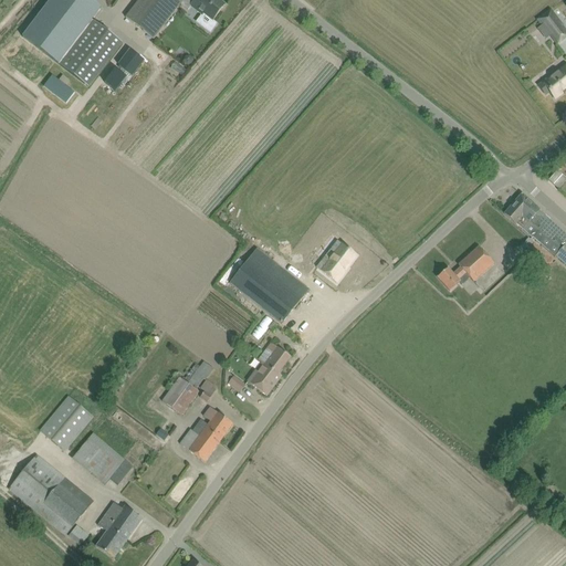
[(90,0),(51,0),(22,38),(60,66),(94,22),(91,20),(101,8),(90,0)]
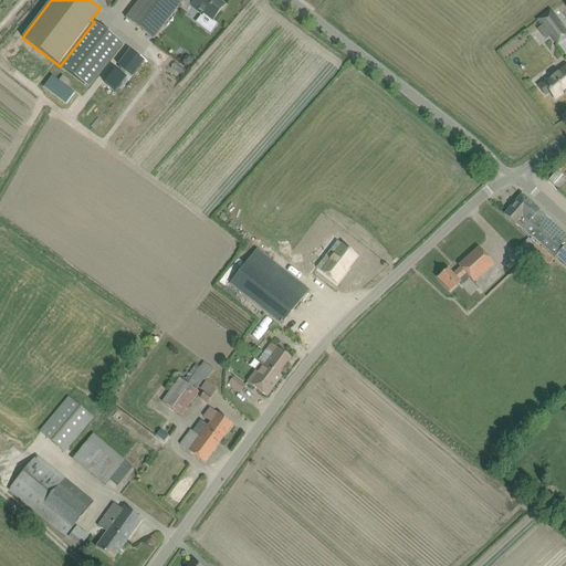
[(138,0),(125,18),(154,40),(180,4),(188,11),(191,6),(198,10),(197,12),(201,16),(196,23),(210,34),(218,24),(212,21),(224,6),(217,0),(195,0),(194,1),(191,0),(138,0)]
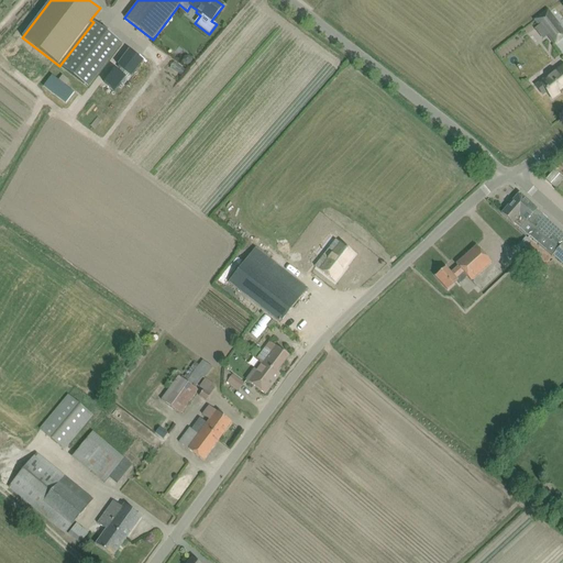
[(547,12),(536,20),(541,26),(545,32),(554,44),(562,37),(562,32),(556,24),(547,12)]
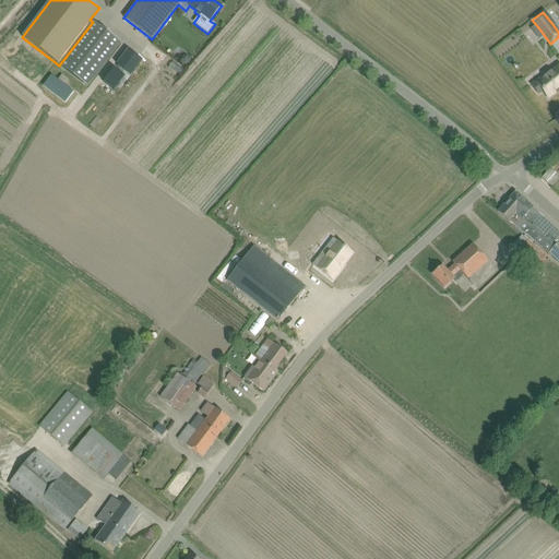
[(93,22),(59,66),(87,87),(120,43),(93,22)]
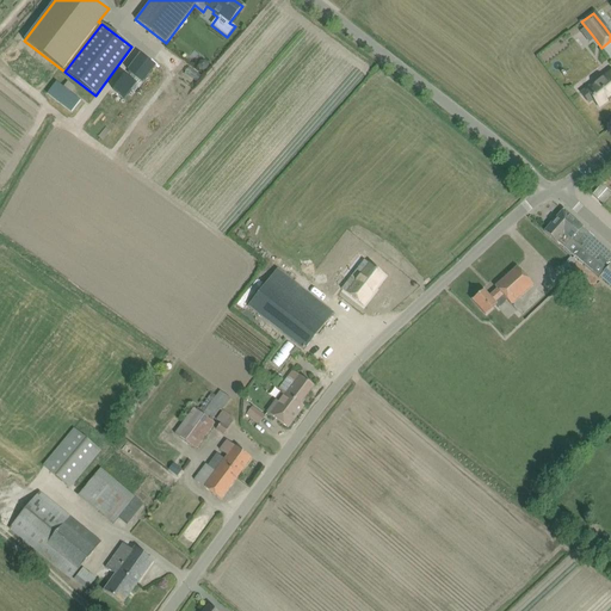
[(140,54),(128,71),(143,82),(155,67),(150,62),(140,54)]
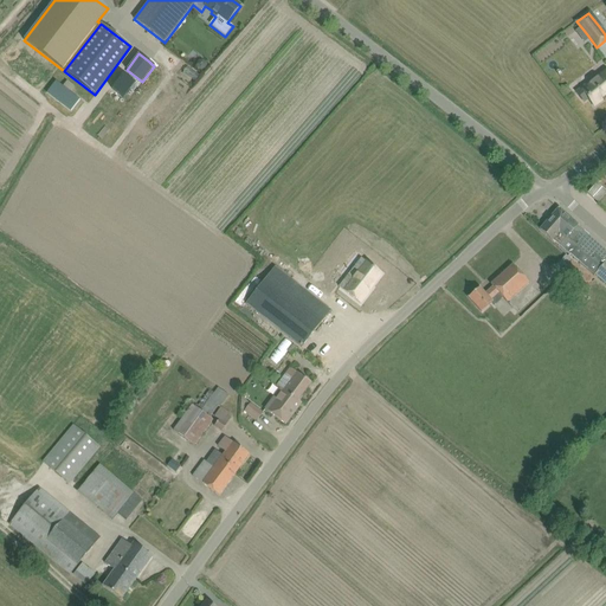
[(581,90),(577,94),(582,102),(588,98),(593,105),(605,96),(605,70),(592,82),(593,83),(582,91),(581,90)]
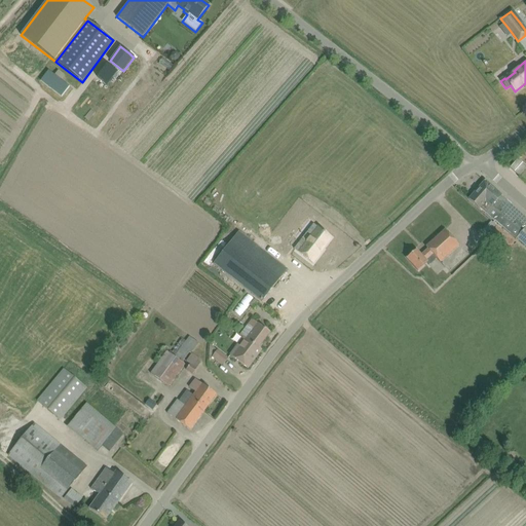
[(107,65),(98,78),(108,85),(117,72),(107,65)]
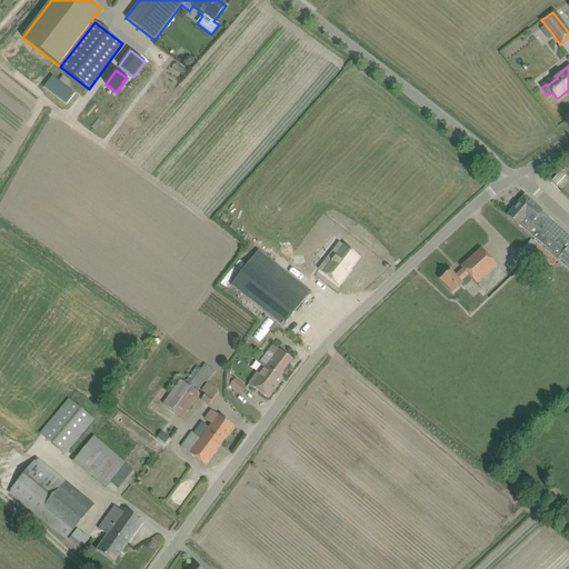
[(67,105),(75,93),(52,77),(43,88),(67,105)]
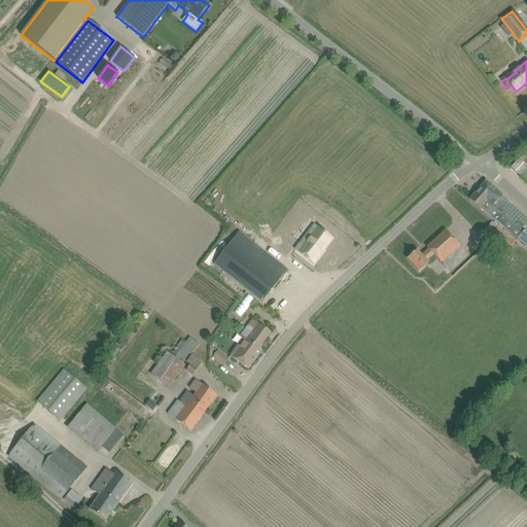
[(519,160),(511,168),(516,172),(523,164),(519,160)]
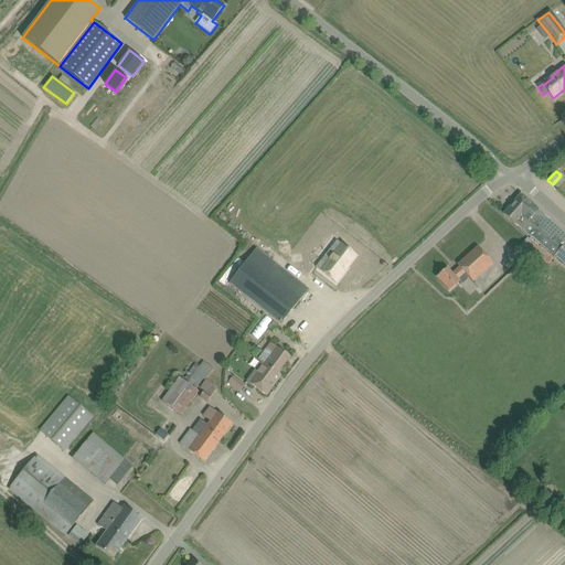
[(564,179),(561,176),(553,184),(557,189),(564,180),(564,179)]
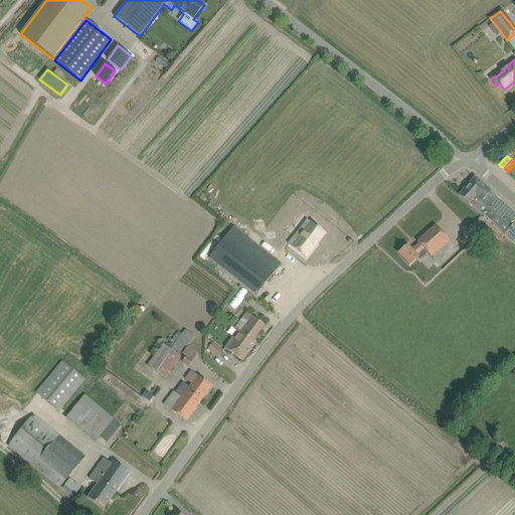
[(514,213),(490,192),(491,191),(475,177),(459,195),(466,202),(484,217),(505,234),(514,242),(514,213)]
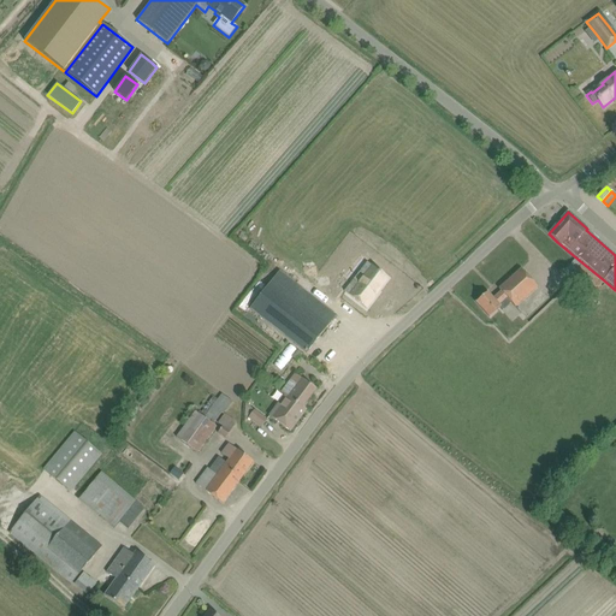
[(588,298),(602,283),(582,266),(574,259),(564,271),(570,276),(567,282),(588,298)]
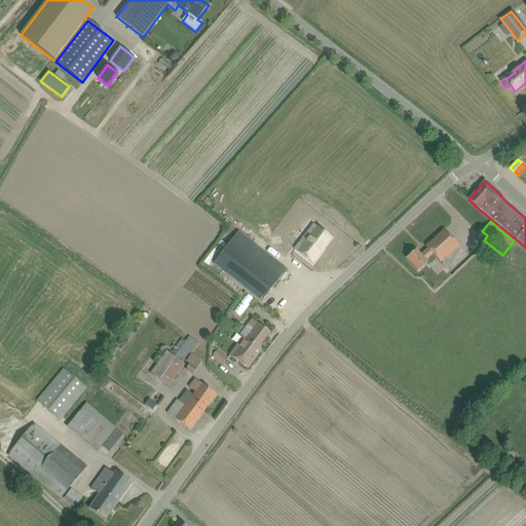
[(295,251),(311,264),(321,252),(331,239),(317,228),(303,247),(300,245),(295,251)]
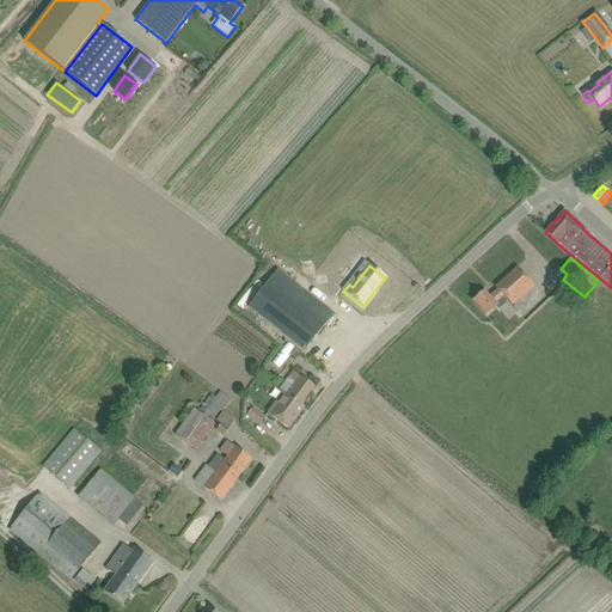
[(472,301),(482,311),(485,314),(496,305),(497,306),(499,308),(507,300),(508,301),(512,306),(533,286),(525,276),(516,268),(496,287),(497,289),(491,295),(489,298),(484,291),(472,301)]
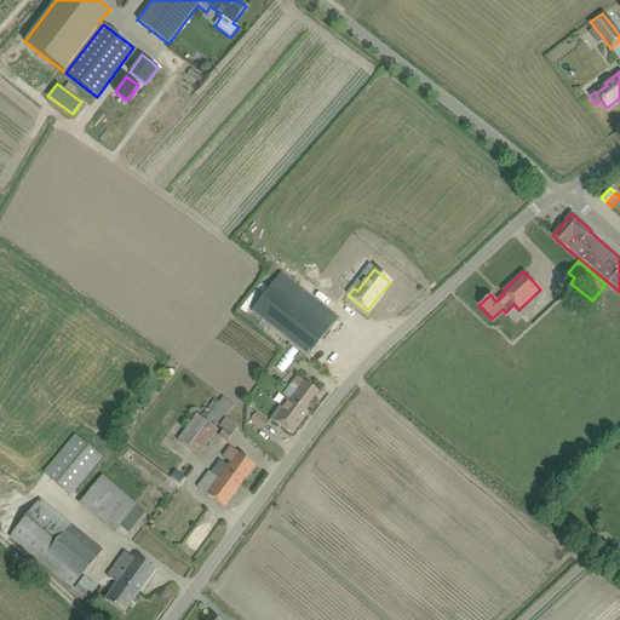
[(271,286),(251,311),(270,326),(287,339),(299,349),(309,356),(328,331),(338,319),(281,274),(271,286)]
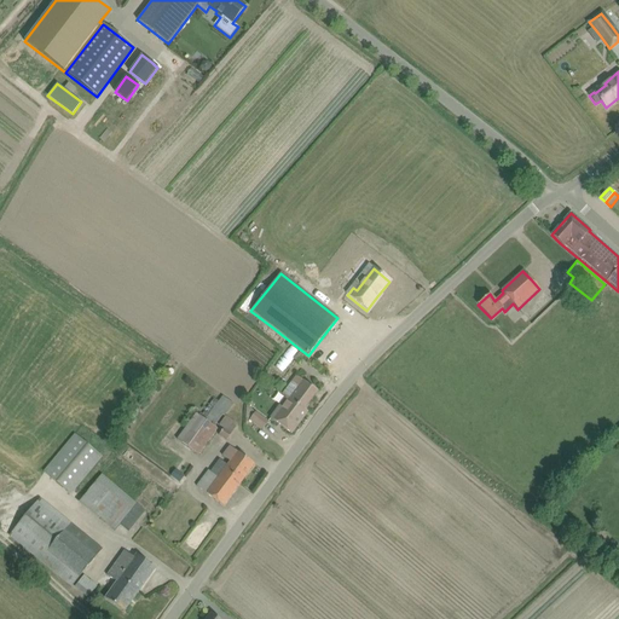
[(270,328),(265,334),(279,346),(284,340),(270,328)]
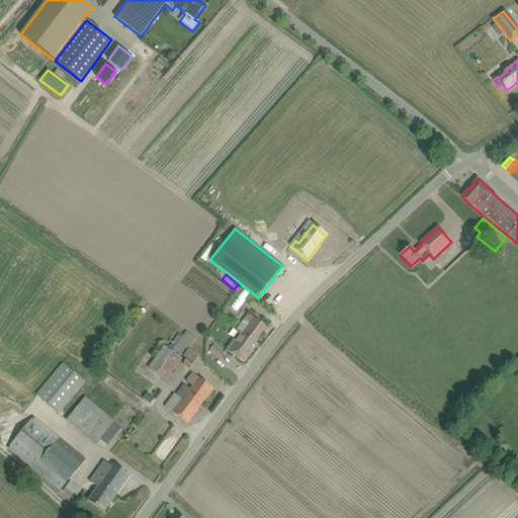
[(120,303),(115,312),(125,317),(130,309),(120,303)]
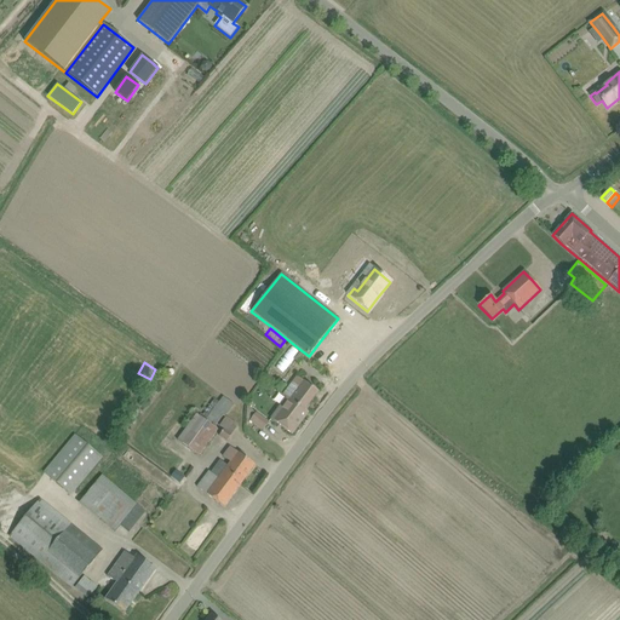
[(296,375),(282,394),(304,411),(317,392),(296,375)]
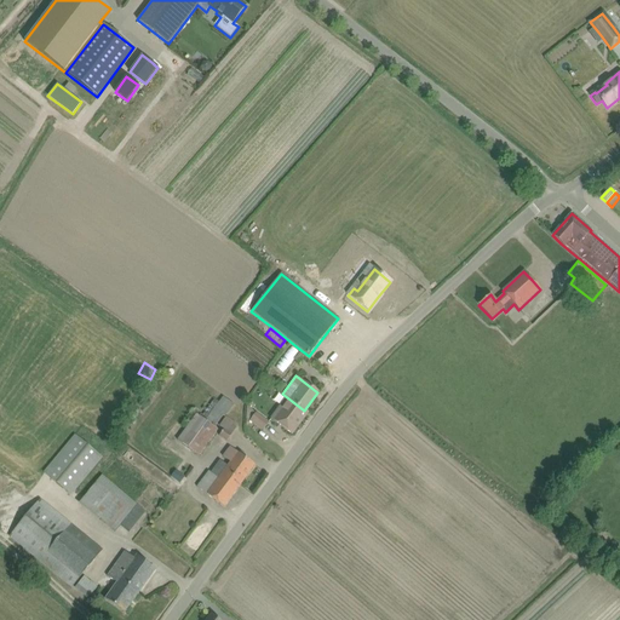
[(185,428),(177,440),(199,457),(218,430),(214,426),(222,415),(213,409),(218,402),(211,396),(196,414),(195,414),(185,428)]
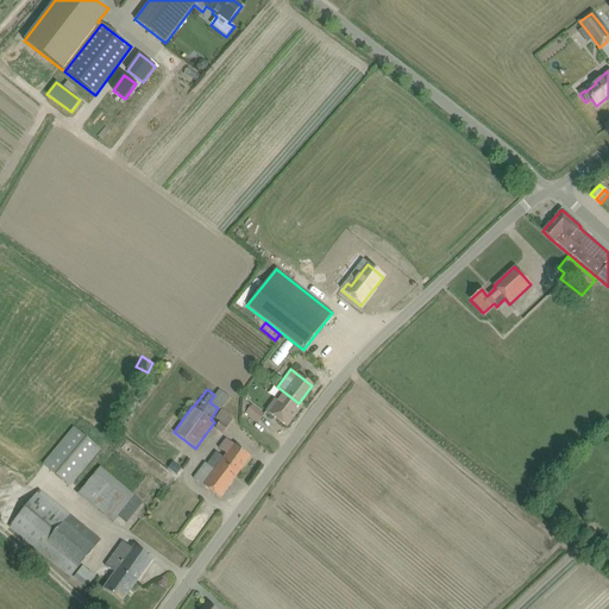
[(287,427),(302,406),(282,391),(267,412),(287,427)]
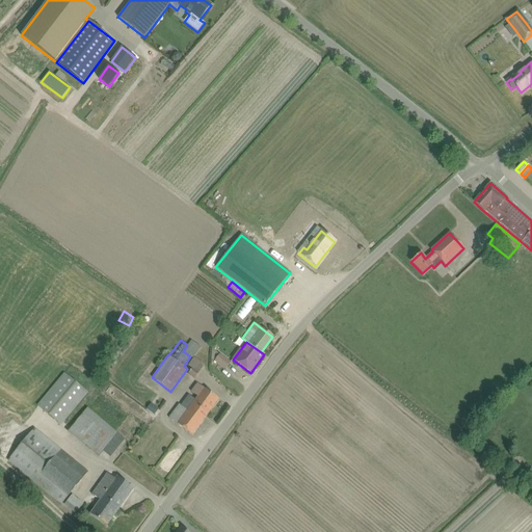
[(231,363),(219,354),(214,361),(225,370),(231,363)]
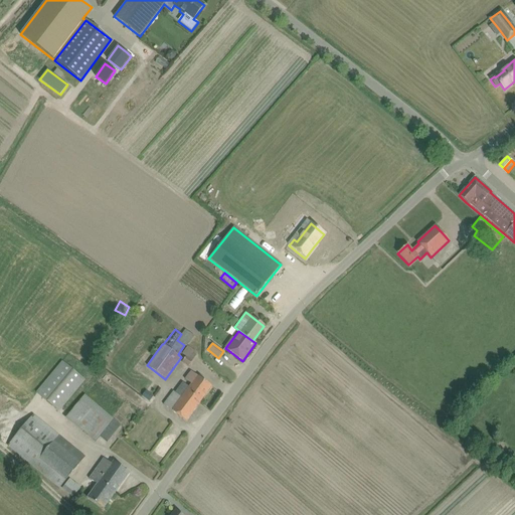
[(182,362),(188,366),(197,352),(187,346),(182,354),(185,356),(182,362)]
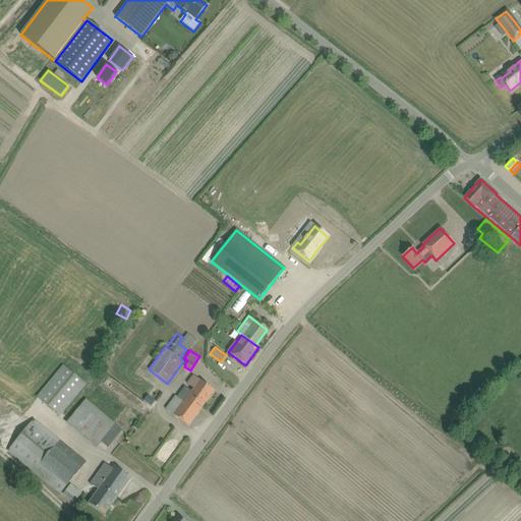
[(85,385),(62,365),(36,397),(59,416),(85,385)]
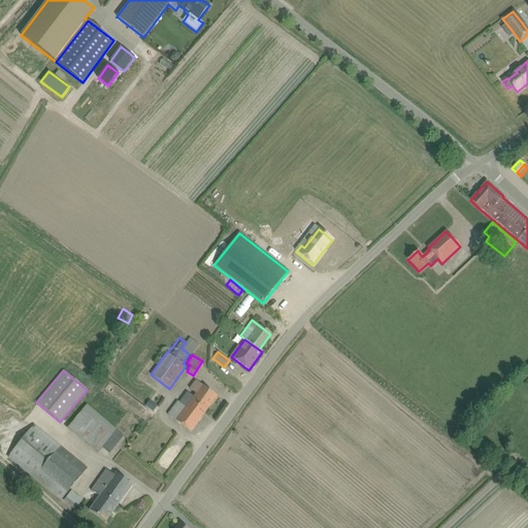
[(217,396),(208,390),(195,381),(189,389),(195,393),(193,397),(187,392),(179,402),(177,400),(166,415),(183,426),(191,432),(217,396)]
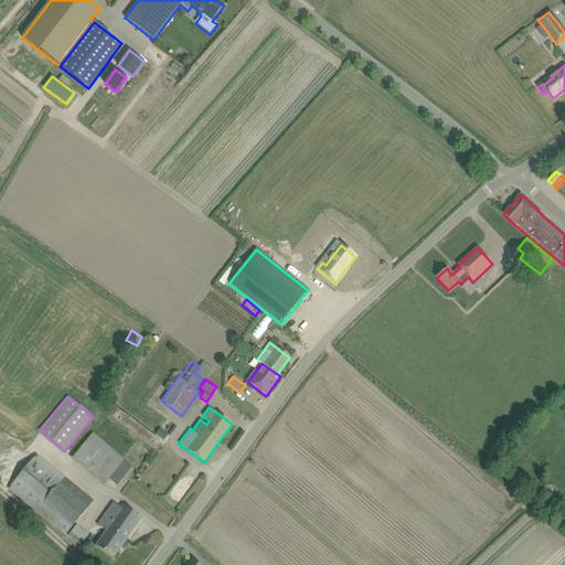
[(160,439),(169,444),(172,436),(164,432),(160,439)]
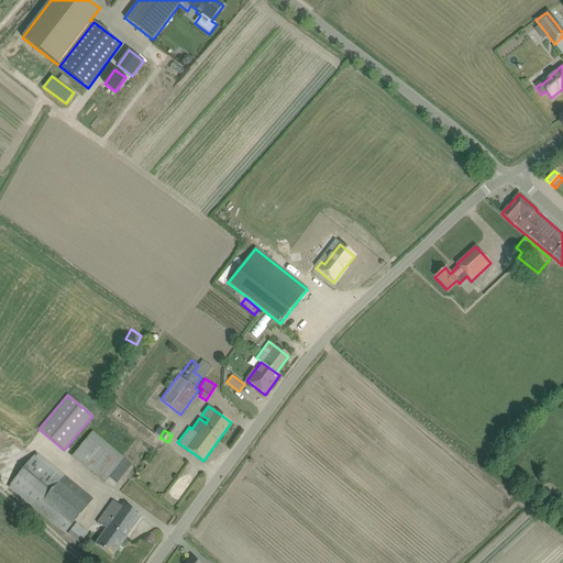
[(117,484),(132,465),(92,431),(72,457),(103,484),(108,477),(117,484)]
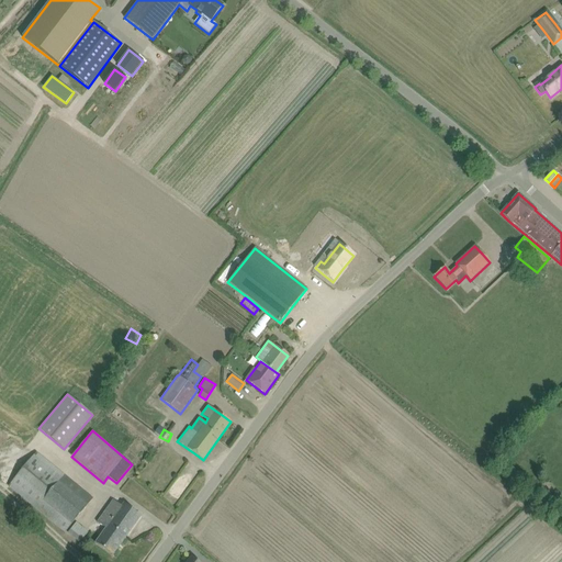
[(65,532),(72,523),(93,499),(67,478),(36,452),(8,485),(65,532)]
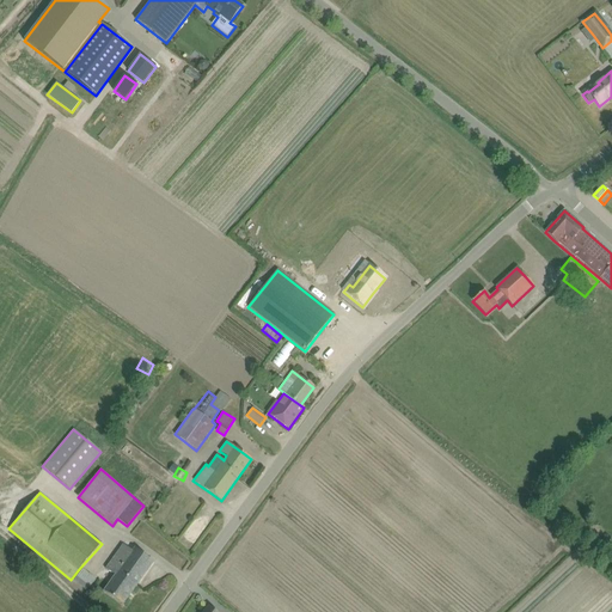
[(122,544),(105,569),(115,575),(103,592),(122,605),(153,562),(134,549),(132,551),(122,544)]
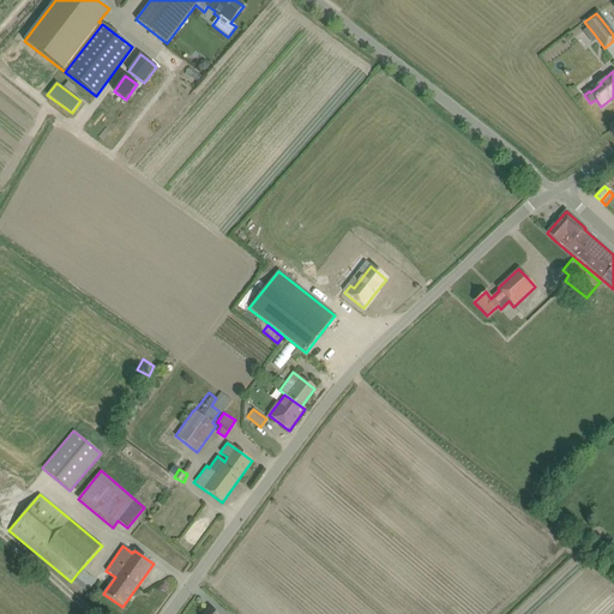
[(96,582),(83,571),(73,583),(86,593),(96,582)]
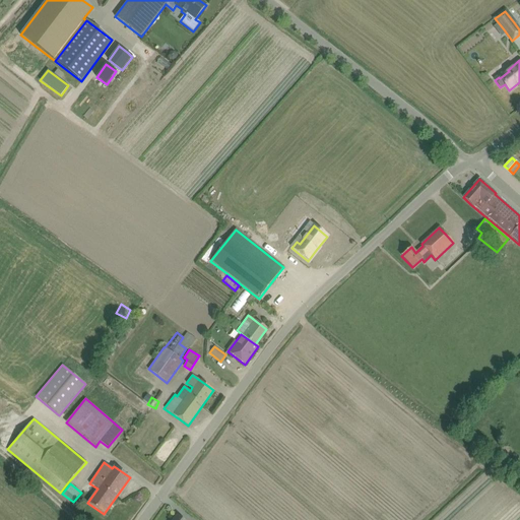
All buildings are outlined.
